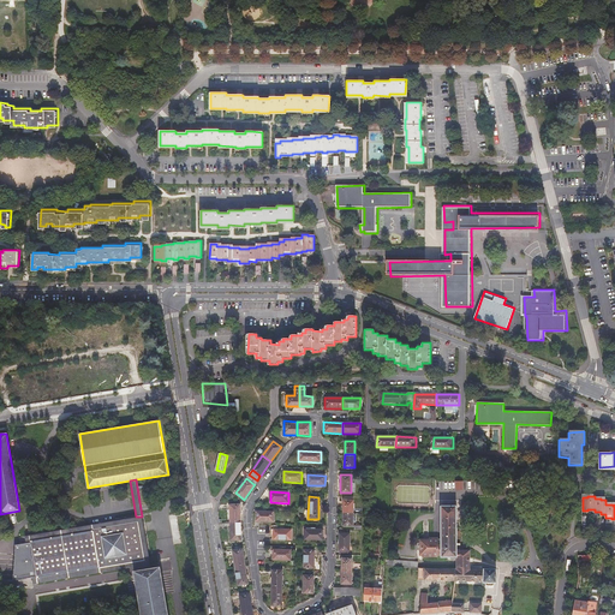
[(230,505),(231,523),(240,523),(240,503),(230,505)]
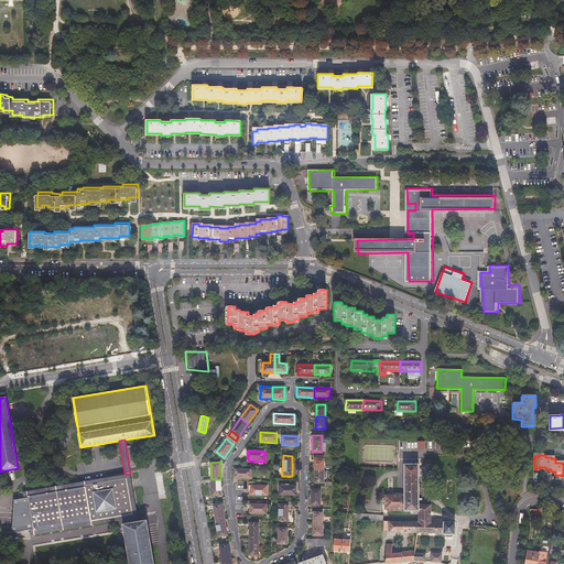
[(418,523),(416,533),(444,534),(444,535),(446,535),(446,537),(447,539),(452,539),(454,538),(454,535),(455,535),(456,525),(456,523),(431,522),(432,507),(425,507),(425,503),(423,501),(420,501),(420,499),(421,466),(408,466),(407,495),(403,495),(403,494),(394,494),(394,495),(386,495),(386,509),(388,510),(388,511),(402,511),(402,510),(405,510),(405,511),(420,512),(419,523),(418,523)]
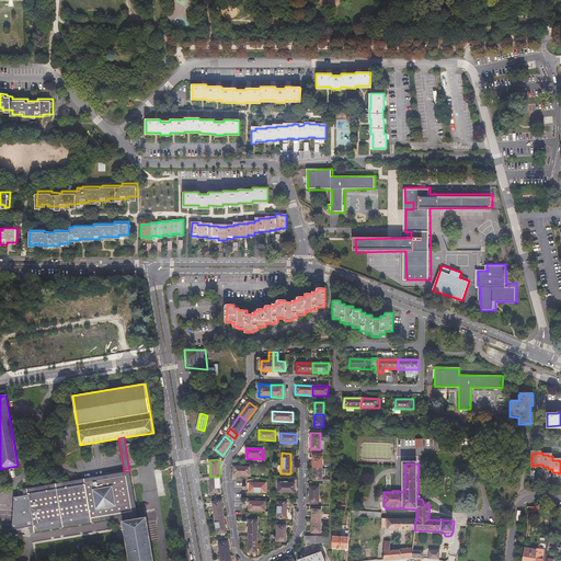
[(233,477),(250,478),(250,468),(233,468),(233,477)]
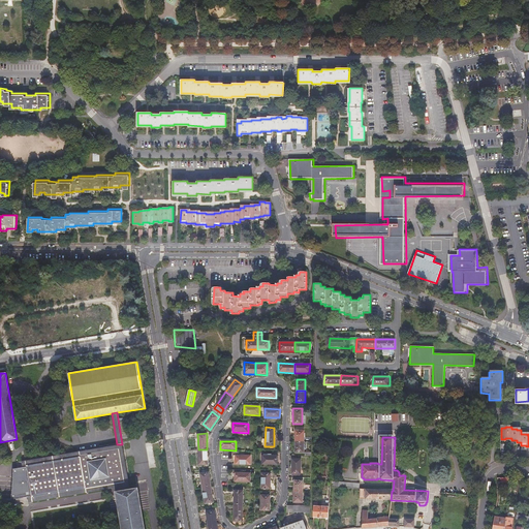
[(115,488),(129,485),(122,444),(117,444),(25,461),(26,466),(31,496),(32,501),(115,488)]
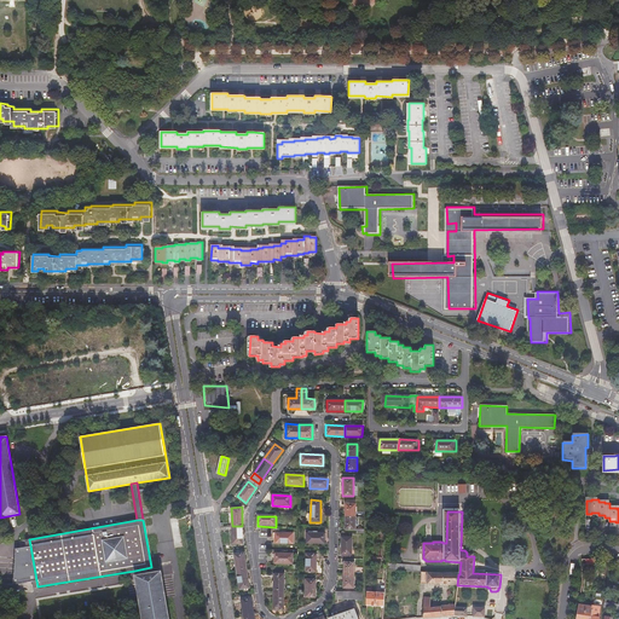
[(242,526),(232,526),(232,544),(243,543),(242,526)]
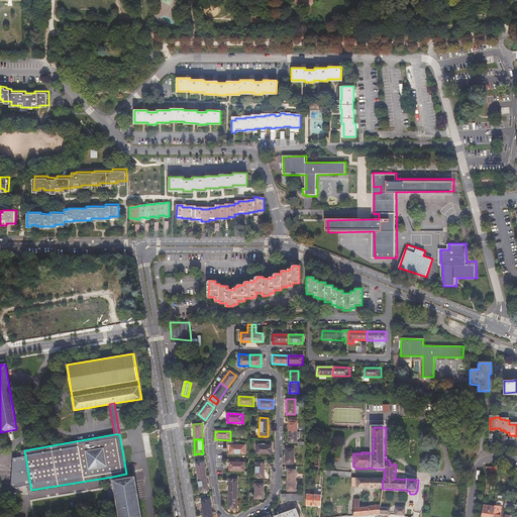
[(255,454),(271,454),(271,446),(256,445),(255,454)]
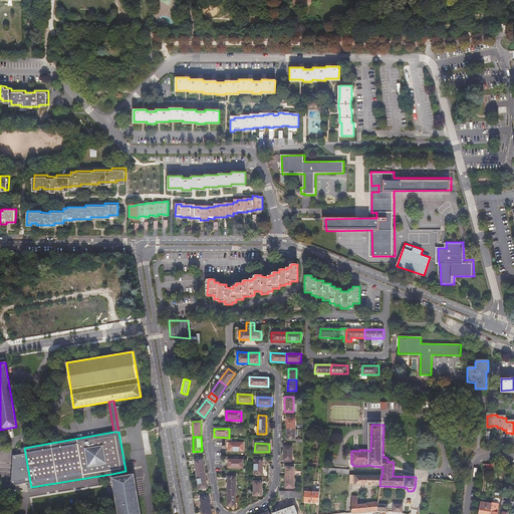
[(228,452),(243,453),(244,444),(228,444),(228,452)]
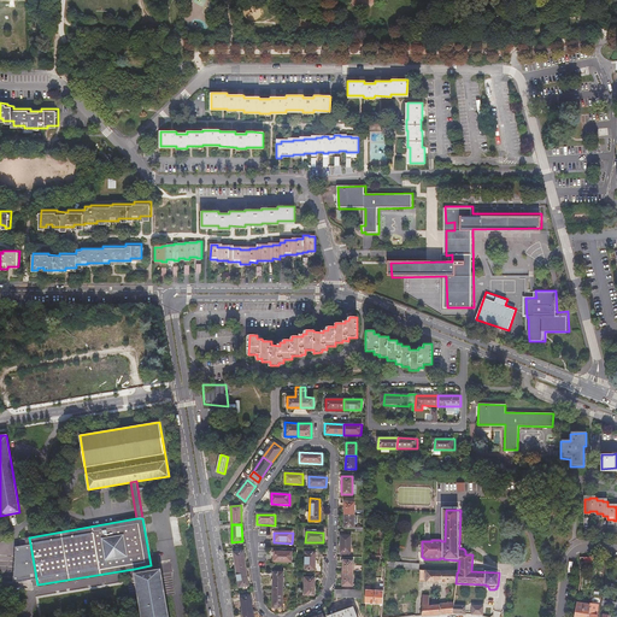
[(345,553),(345,556),(352,556),(352,553),(353,553),(353,535),(344,535),(342,553),(345,553)]
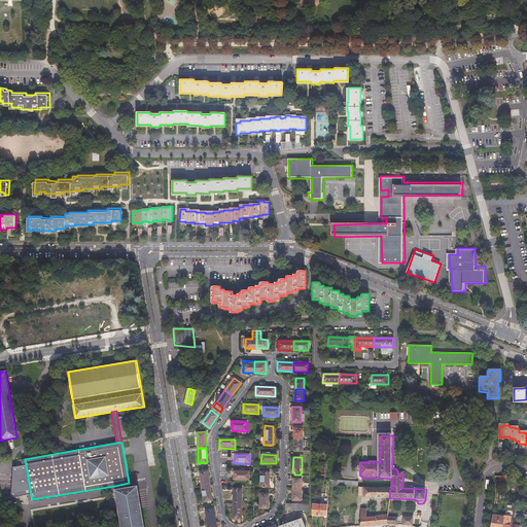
[(28,495),(31,494),(26,464),(23,465),(13,466),(10,497),(28,495)]
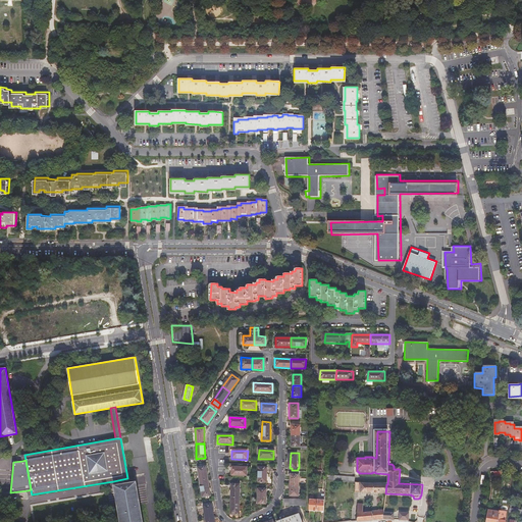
[(267,468),(258,467),(257,482),(266,483),(267,468)]
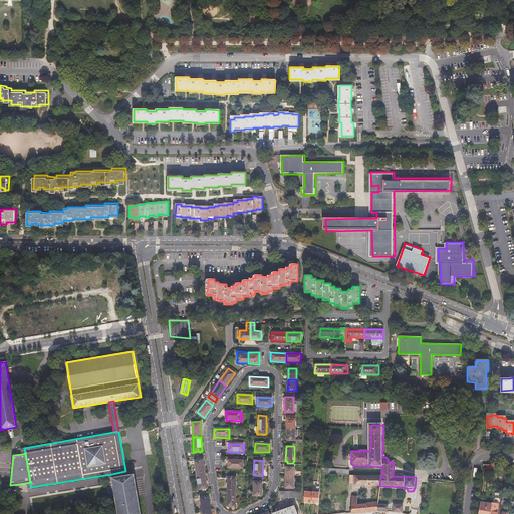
[(228,469),(243,470),(243,461),(228,461),(228,469)]
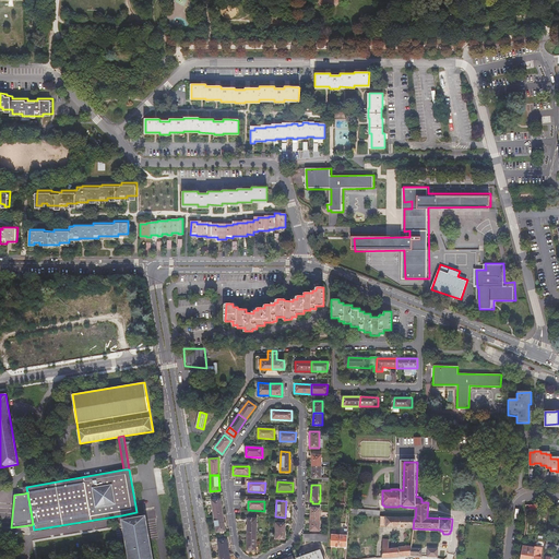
[(211,504),(213,520),(223,518),(221,502),(211,504)]
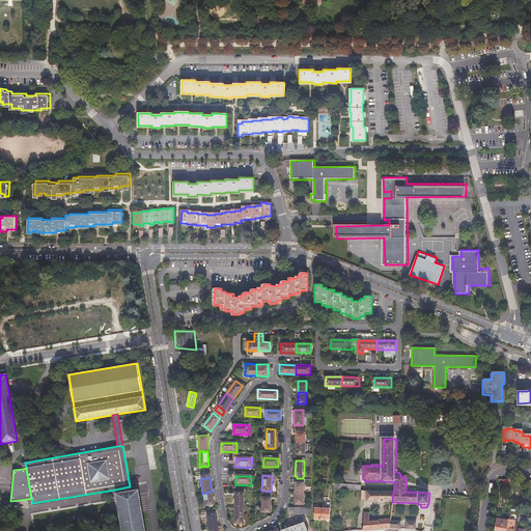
[(295,482),(295,494),(303,494),(304,483),(295,482)]
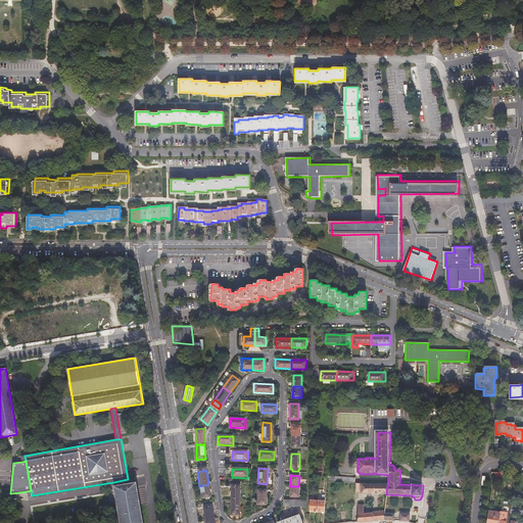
[(142,522),(136,482),(129,484),(114,486),(120,522),(142,522)]
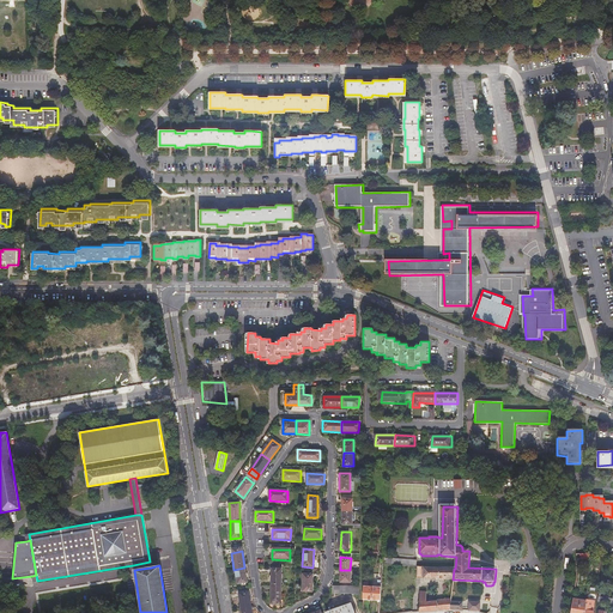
[(244,568),(234,570),(236,588),(247,586),(244,568)]
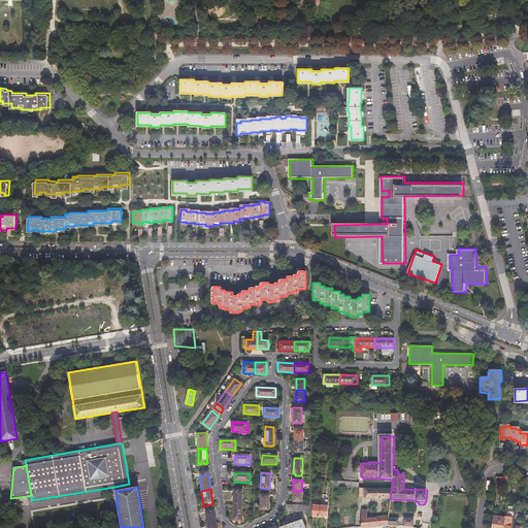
[(390,499),(391,490),(359,489),(359,498),(390,499)]
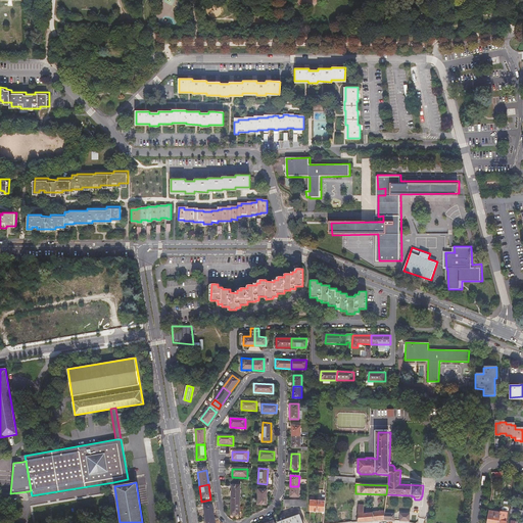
[(231,502),(240,502),(240,486),(231,486),(231,502)]
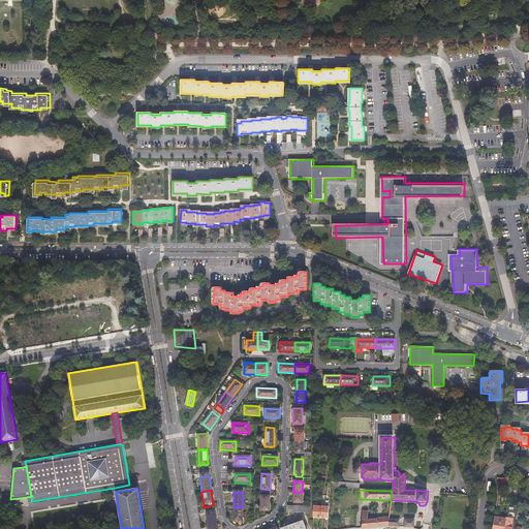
[(302,492),(293,492),(293,503),(302,503),(302,492)]
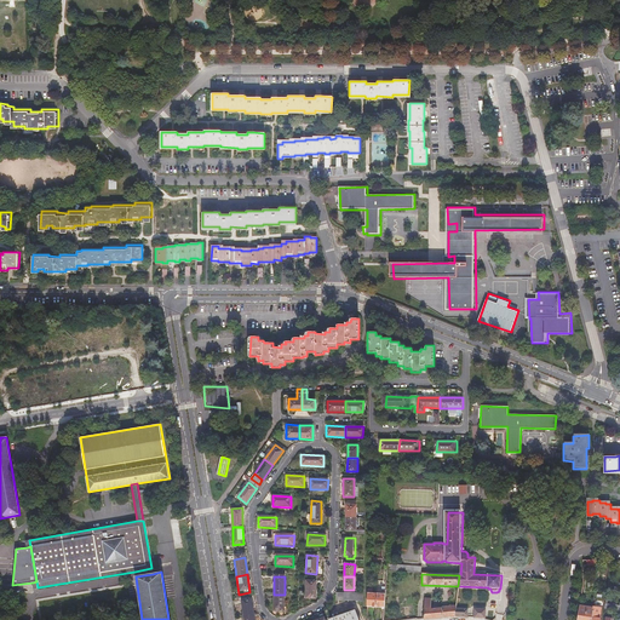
[(317,581),(306,581),(305,600),(316,600),(317,581)]
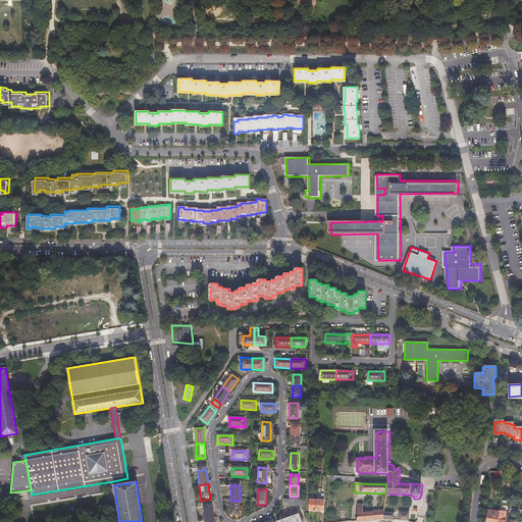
[(324,506),(325,496),(321,496),(321,499),(317,499),(316,510),(324,511),(324,506)]
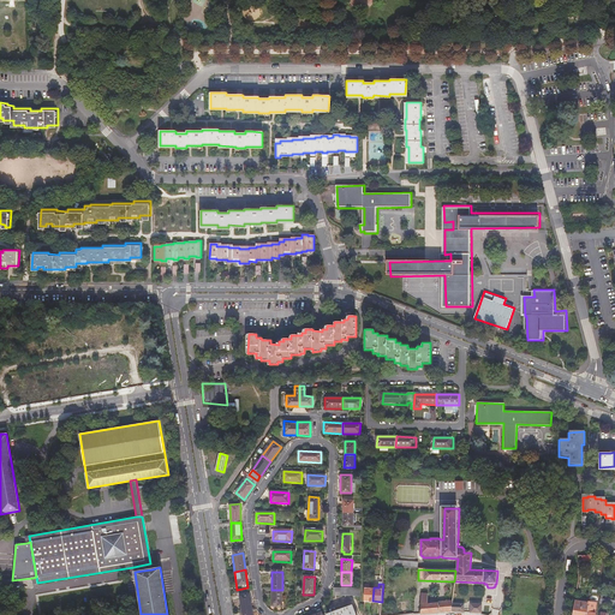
[(281,608),(282,590),(272,590),(270,608),(281,608)]
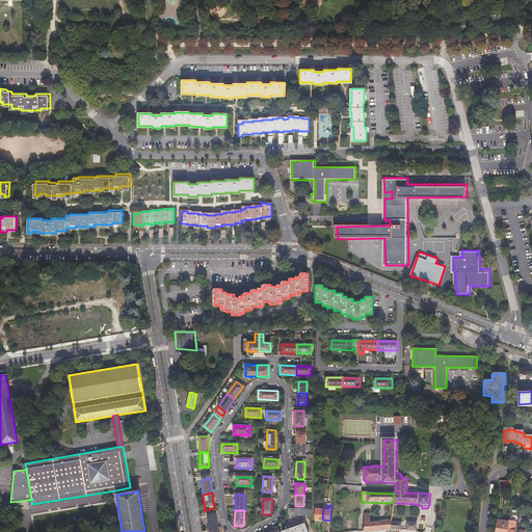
[(370,514),(364,513),(364,523),(364,531),(390,530),(391,523),(391,521),(384,521),(384,522),(370,523),(370,514)]
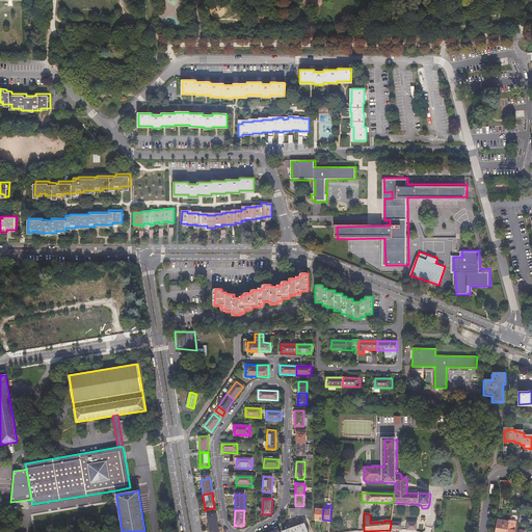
[(206,517),(208,531),(213,531),(218,531),(215,515),(206,517)]
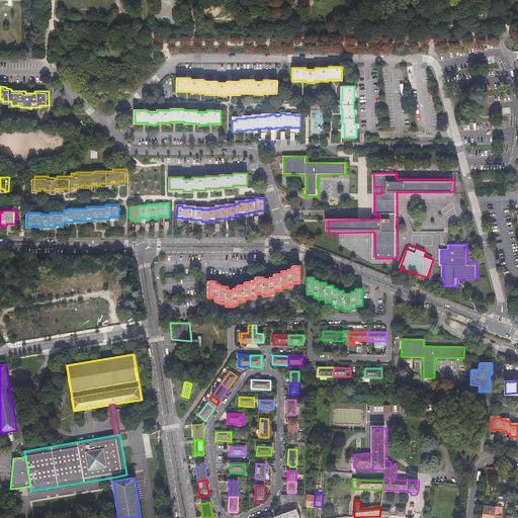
[(484,507),(482,517),(494,517),(496,508),(484,507)]
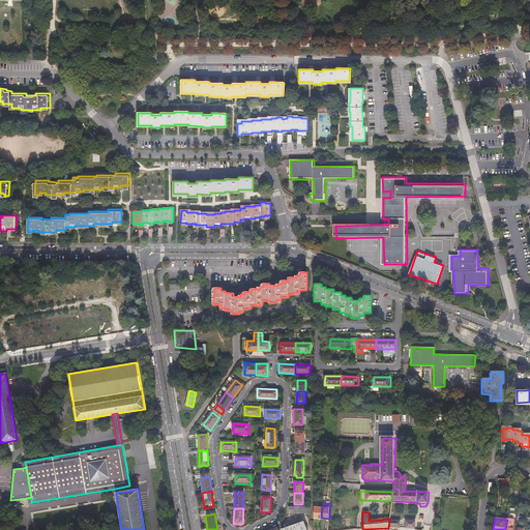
[(507,519),(507,520),(505,529),(512,529),(513,520),(507,519)]
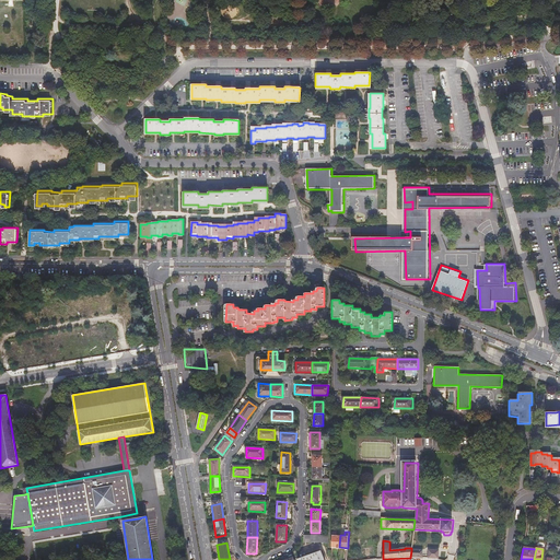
[(296,559),(324,559),(321,550),(296,559)]
